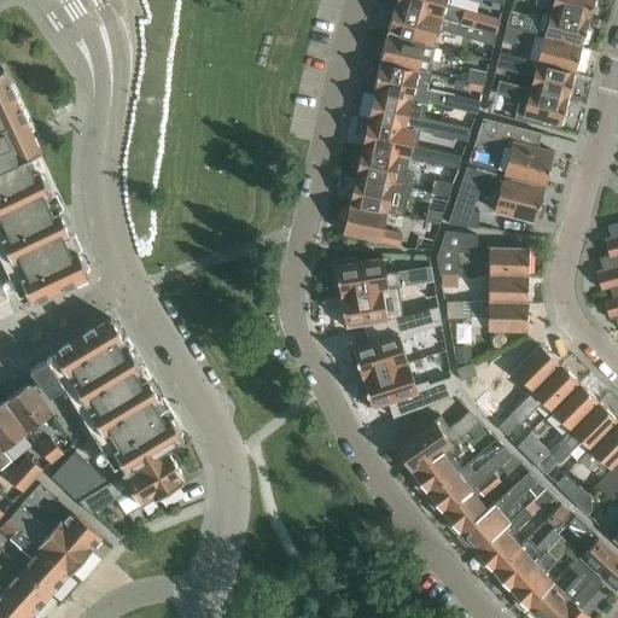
[(397,0),(397,4),(443,18),(497,34),(501,19),(450,4),(448,1),(448,0),(397,0)]
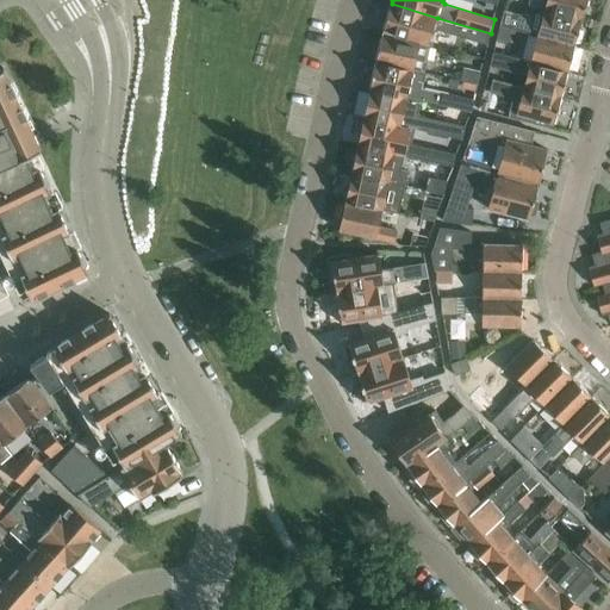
[(547,0),(545,10),(582,19),(586,0),(547,0)]
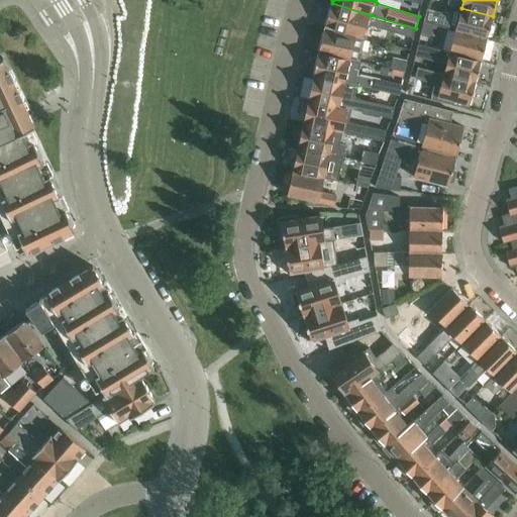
[(332,3),(325,26),(366,38),(369,27),(372,25),(414,37),(416,28),(371,15),(332,3)]
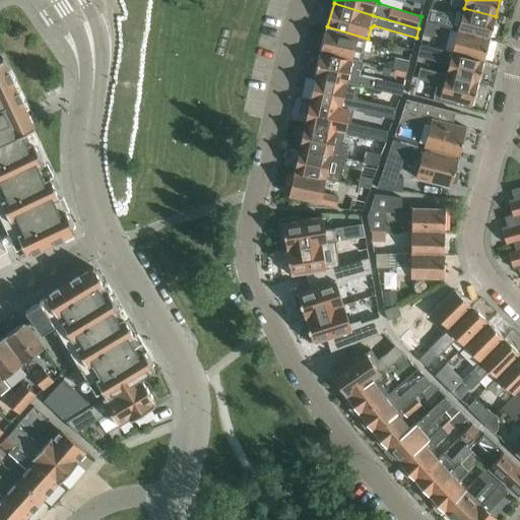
[(430,10),(427,22),(440,25),(458,30),(491,39),(496,16),(464,8),(457,6),(454,16),(430,10)]
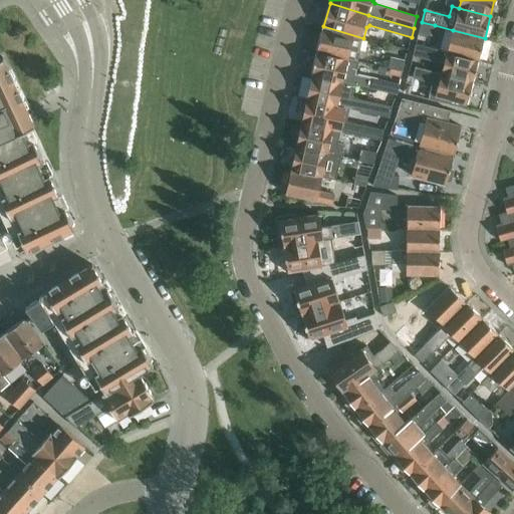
[(422,22),(419,33),(432,36),(435,25),(422,22)]
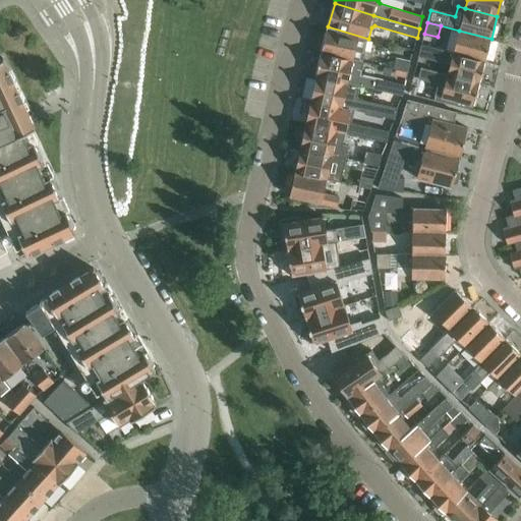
[(328,26),(322,53),(353,60),(354,58),(363,60),(368,39),(328,26)]
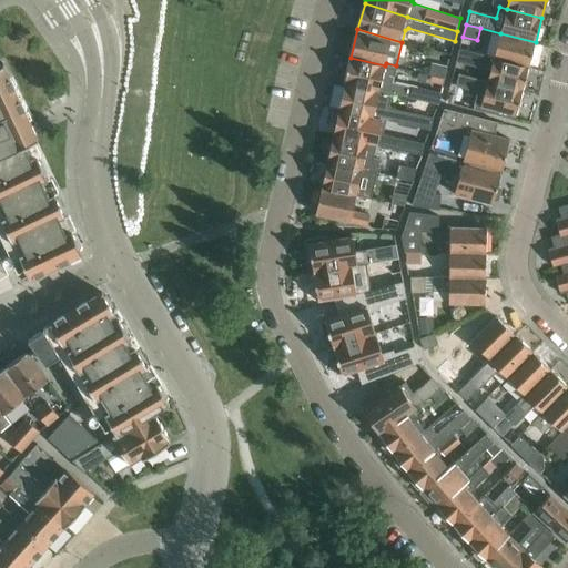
[(500,33),(495,57),(529,67),(536,42),(500,33)]
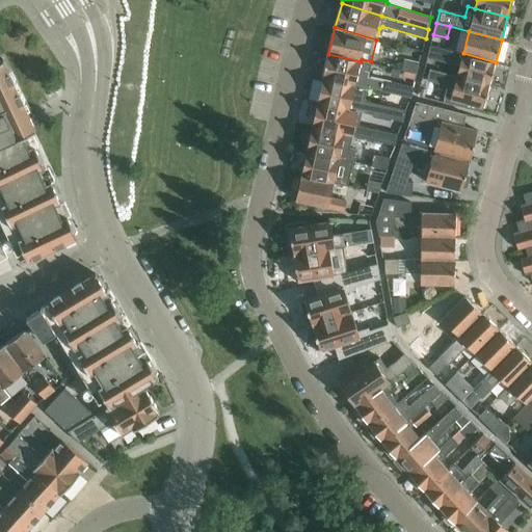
[(489,84),(496,62),(463,53),(457,76),(489,84)]
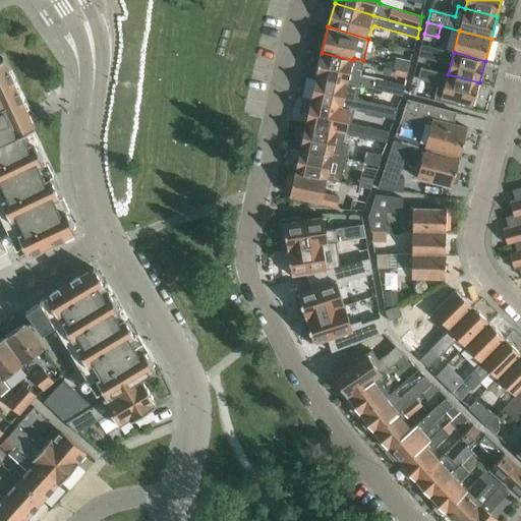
[(322,53),(316,76),(348,84),(360,87),(403,97),(406,84),(362,75),(359,74),(361,62),(353,60),(322,53)]
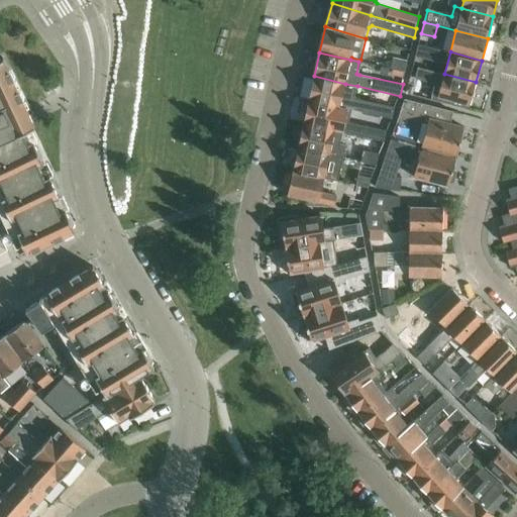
[(0,233),(8,251),(12,259),(76,230),(28,129),(29,129),(35,126),(3,58),(0,60),(0,233)]
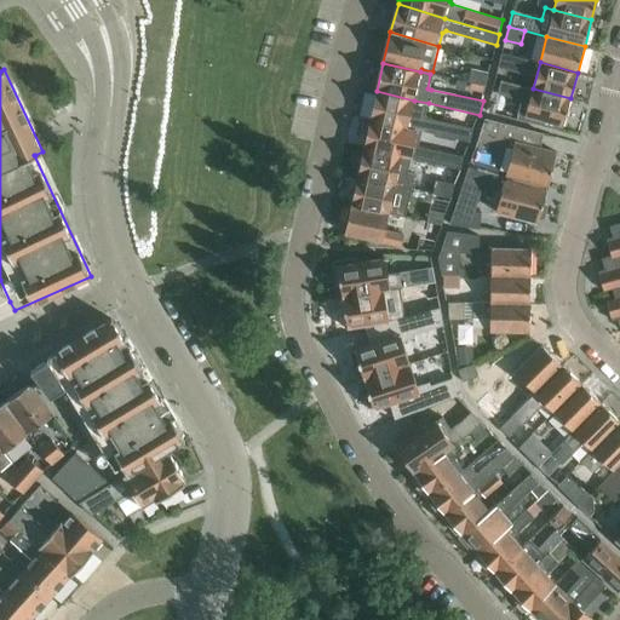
[(471,69),(469,82),(486,86),(489,73),(471,69)]
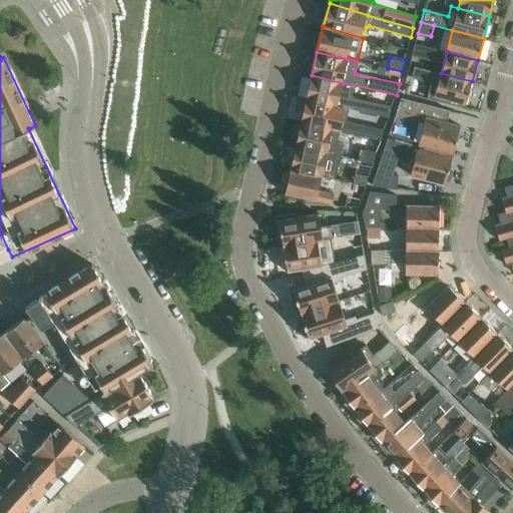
[(415,67),(412,78),(430,83),(432,86),(428,99),(462,107),(463,103),(466,104),(472,81),(441,73),(415,67)]
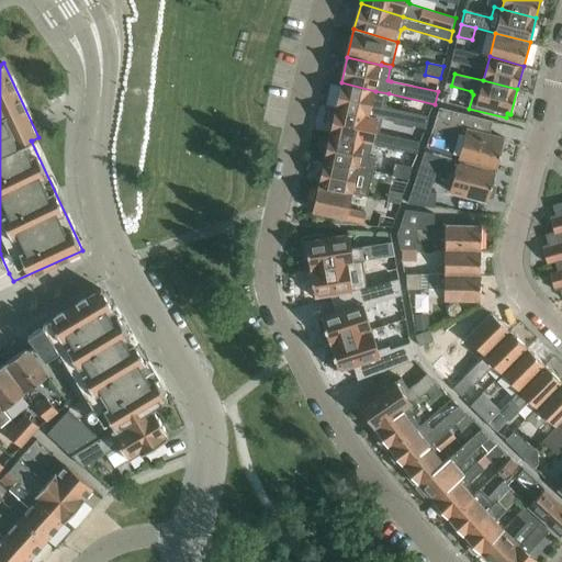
[(341,82),(336,108),(370,116),(382,119),(424,127),(426,128),(429,116),(389,108),(385,104),(389,93),(375,91),(341,82)]
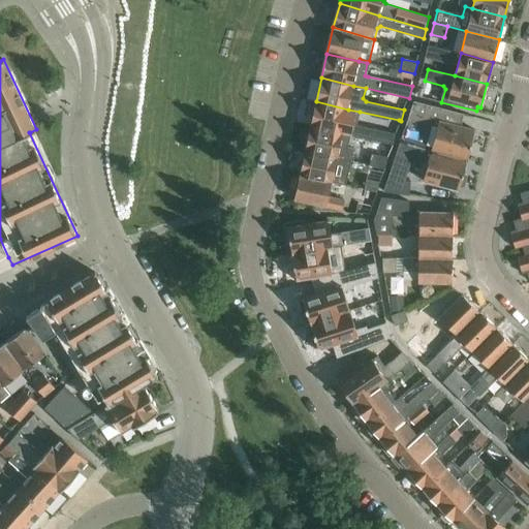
[(316,101),(311,126),(343,133),(350,135),(394,146),(396,133),(358,125),(360,112),(348,110),(316,101)]
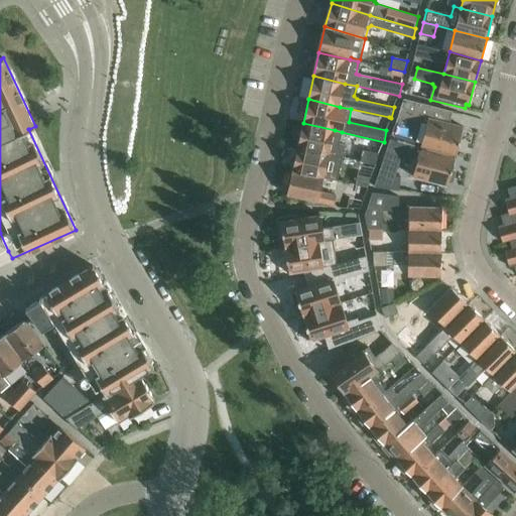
[(404,99),(391,139),(398,141),(456,156),(464,127),(449,123),(453,112),(404,99)]
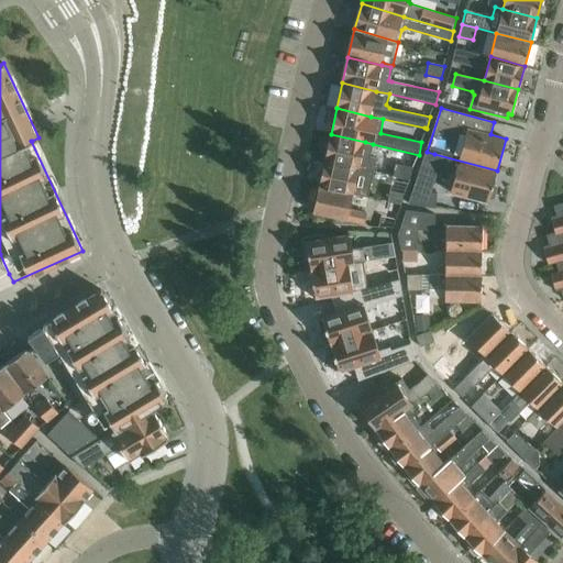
[(331,134),(324,159),(360,168),(374,170),(376,158),(370,157),(373,144),(365,142),(331,134)]
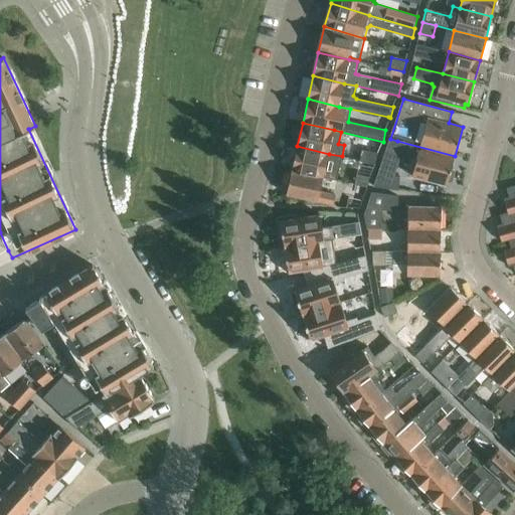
[(390,139),(374,187),(398,190),(400,177),(394,176),(402,153),(411,156),(412,152),(418,154),(417,156),(412,176),(447,185),(448,182),(450,183),(452,181),(455,173),(453,170),(451,170),(455,156),(397,141),(390,139)]
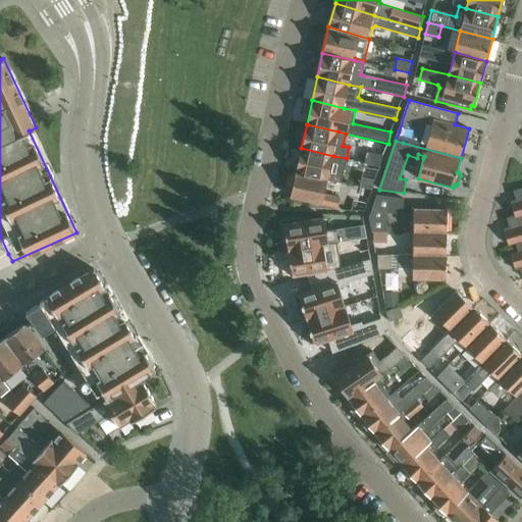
[(301,148),(296,172),(328,179),(328,178),(342,181),(347,158),(333,156),(301,148)]
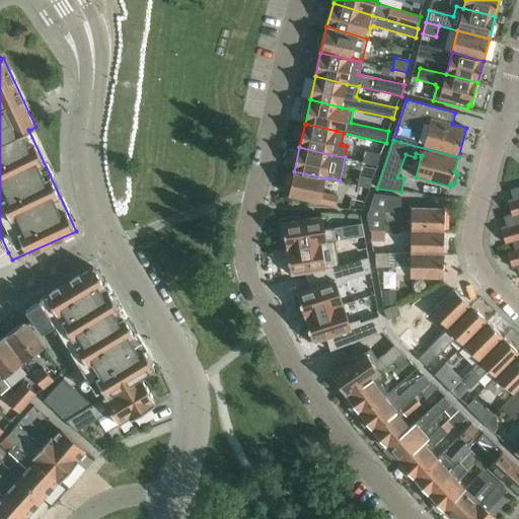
[(365,153),(363,162),(365,163),(378,165),(380,156),(381,154),(366,150),(365,153)]
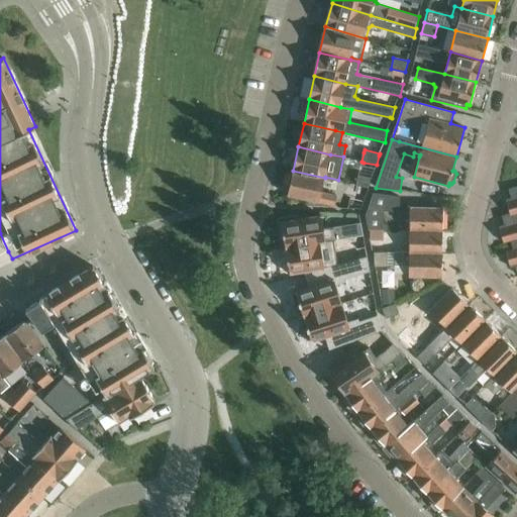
[(293,171),(288,195),(319,202),(335,207),(337,195),(322,192),(325,178),(293,171)]
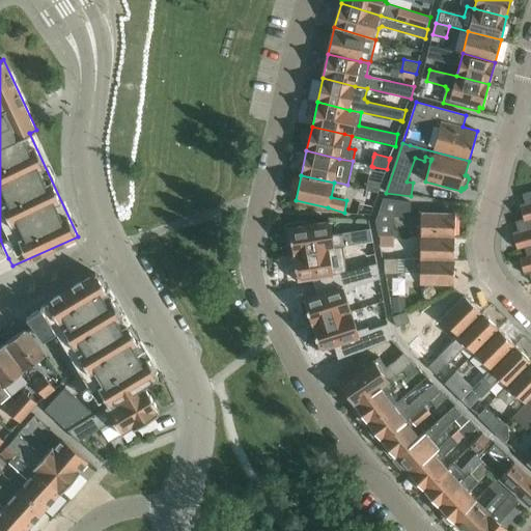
[(366,179),(364,190),(379,194),(382,183),(366,179)]
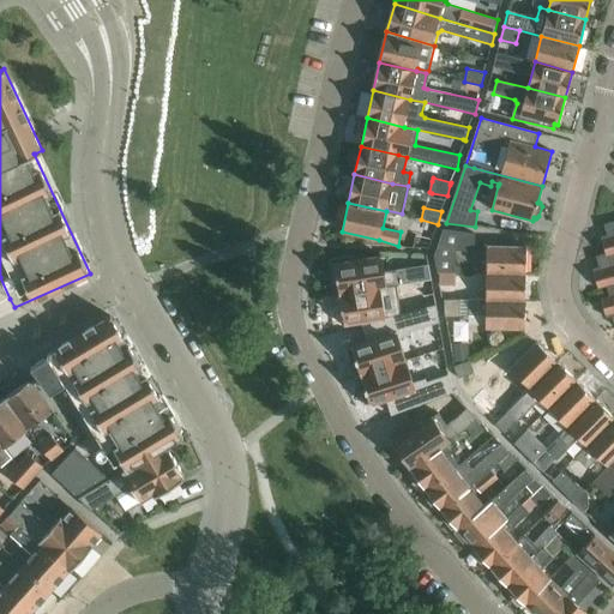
[(608,236),(602,238),(606,254),(613,251),(613,222),(605,224),(608,236)]
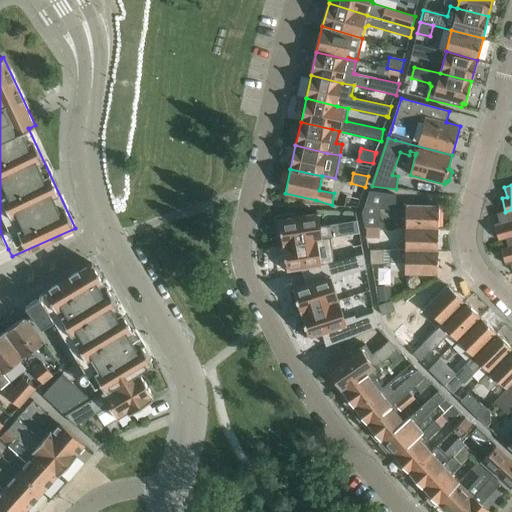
[(370,191),(362,214),(365,227),(367,227),(380,227),(380,209),(395,210),(396,195),(370,191)]
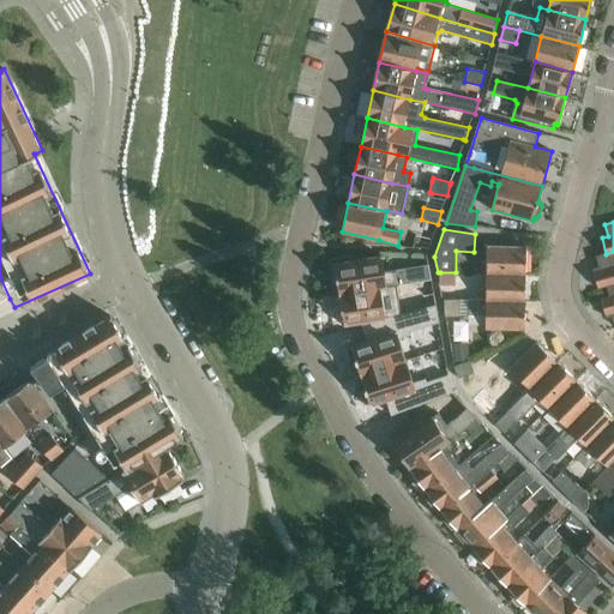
[(487,246),(487,274),(525,275),(527,247),(487,246)]
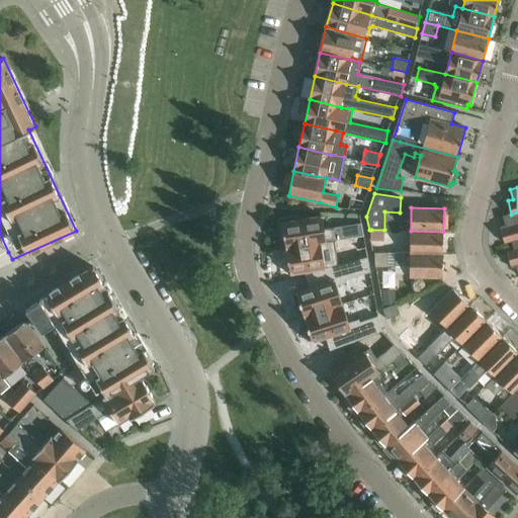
[(506,226),(501,227),(505,243),(512,242),(513,246),(517,244),(517,211),(511,214),(503,217),(506,226)]
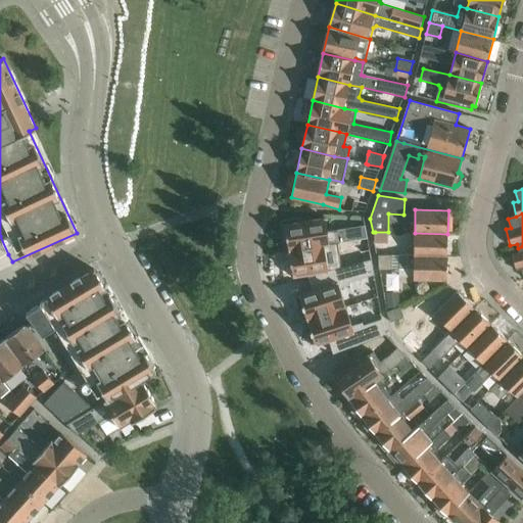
[(282,221),(281,223),(284,240),(286,242),(288,241),(289,250),(325,245),(368,238),(366,226),(328,232),(326,218),(302,222),(302,220),(300,218),(282,221)]
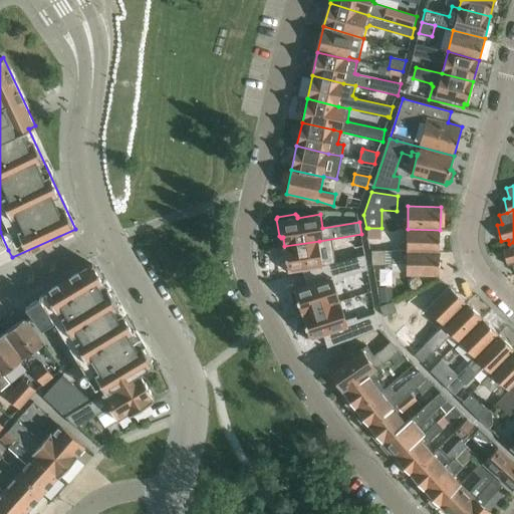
[(368,228),(368,240),(381,240),(381,228),(368,228)]
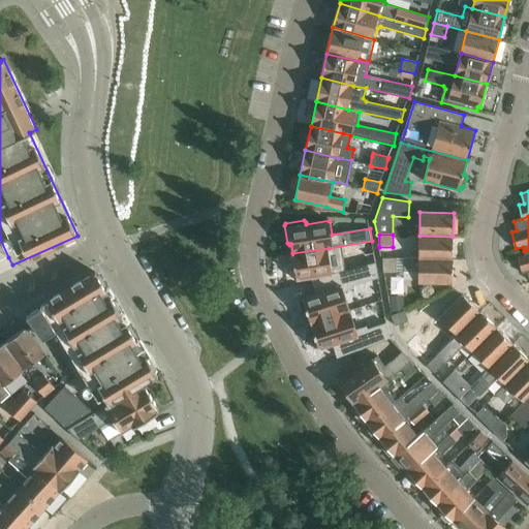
[(419,258),(419,259),(453,259),(453,237),(419,236),(419,258)]
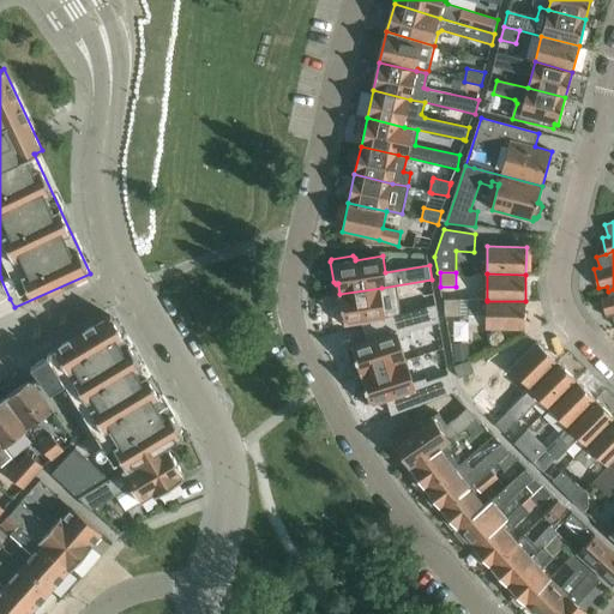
[(381,288),(339,294),(342,305),(339,305),(337,308),(339,321),(342,324),(344,323),(344,325),(385,319),(381,288)]
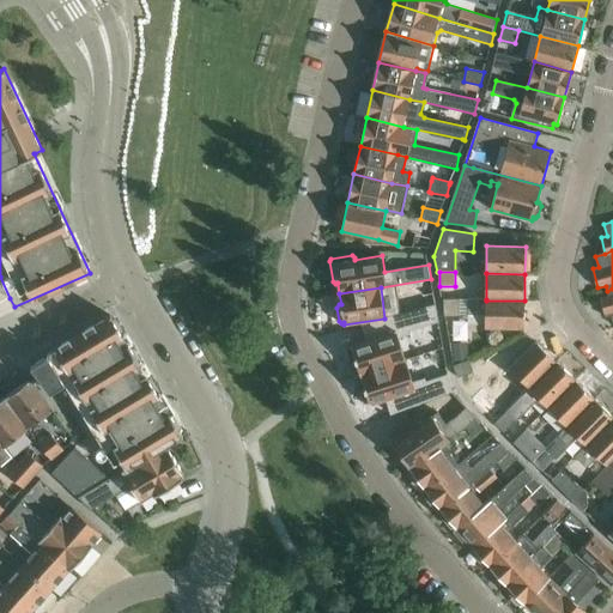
[(610,296),(601,298),(606,317),(612,316),(612,319),(612,289),(607,291),(610,296)]
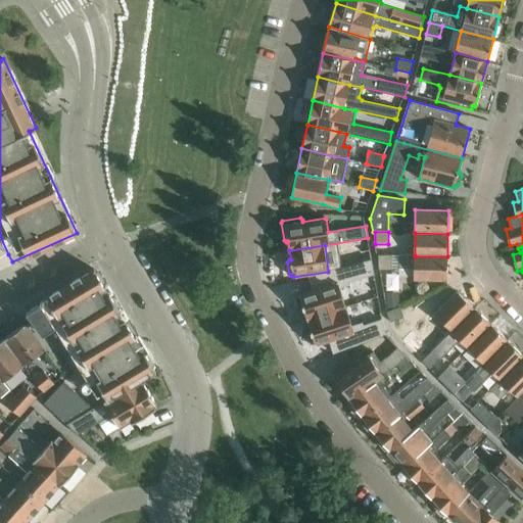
[(370,250),(353,253),(357,264),(371,259),(370,250)]
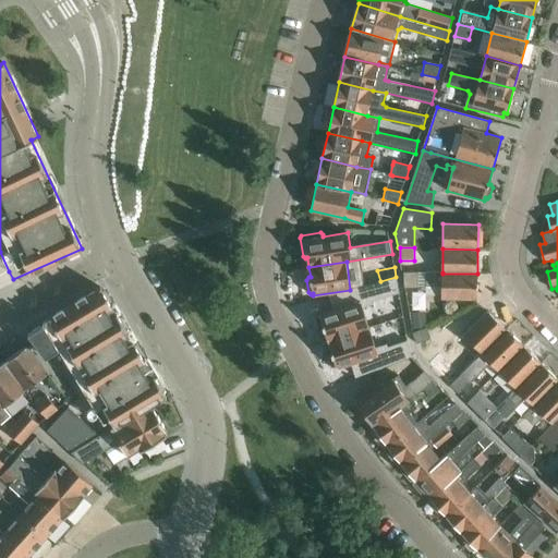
[(377,270),(362,275),(365,286),(380,281),(377,270)]
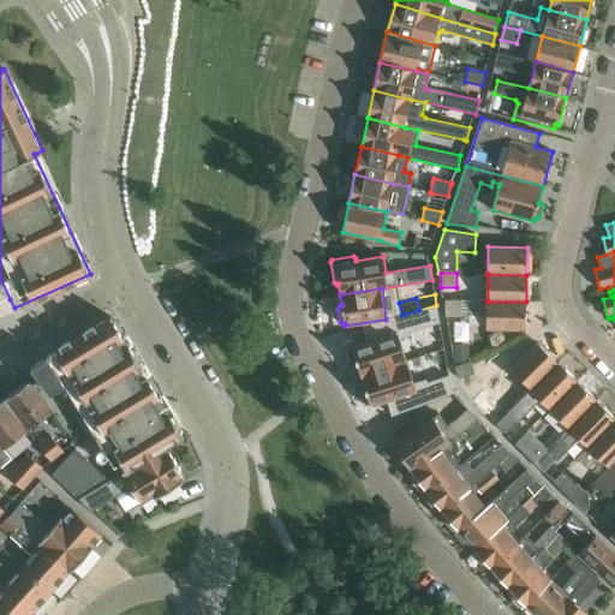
[(461,300),(446,300),(446,312),(447,317),(461,317),(461,300)]
